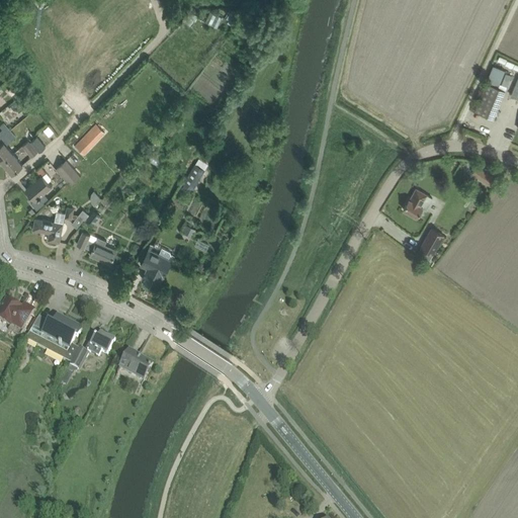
[(213,13),(208,24),(220,29),(225,18),(213,13)]
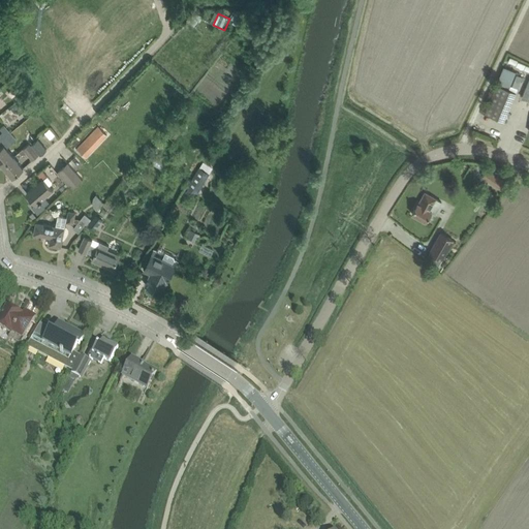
[(200,29),(205,19),(197,16),(192,27),(200,29)]
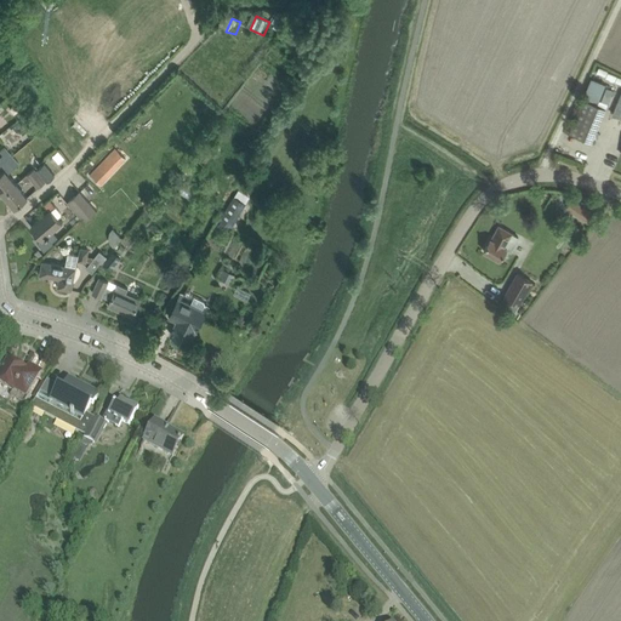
[(597,104),(605,84),(591,78),(582,98),(597,104)]
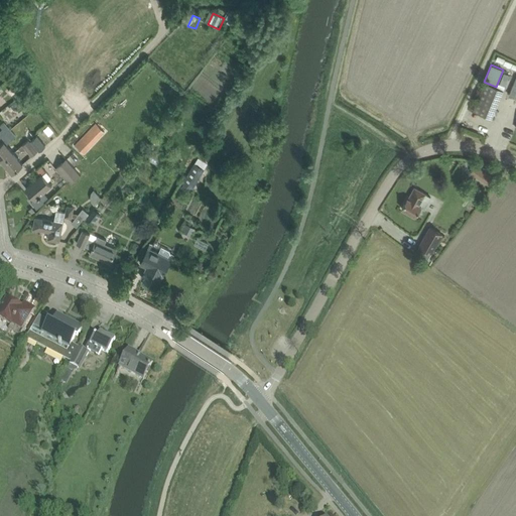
[(505,86),(509,75),(504,73),(499,84),(505,86)]
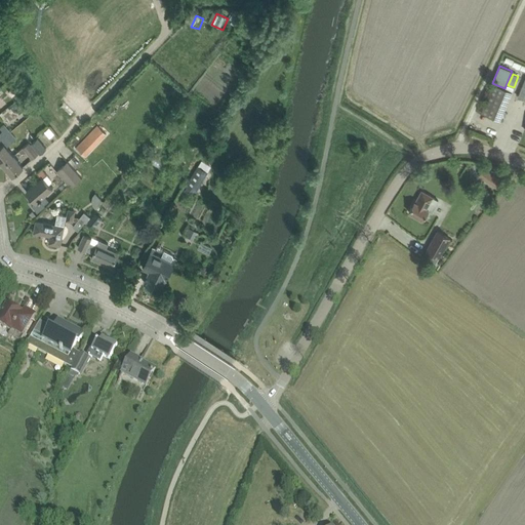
[(180,127),(173,122),(164,135),(171,140),(180,127)]
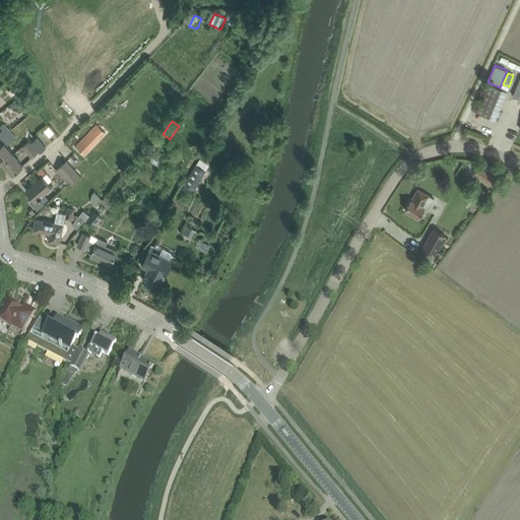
[(0,126),(2,129),(0,131),(0,138),(10,130),(4,123),(0,126)]
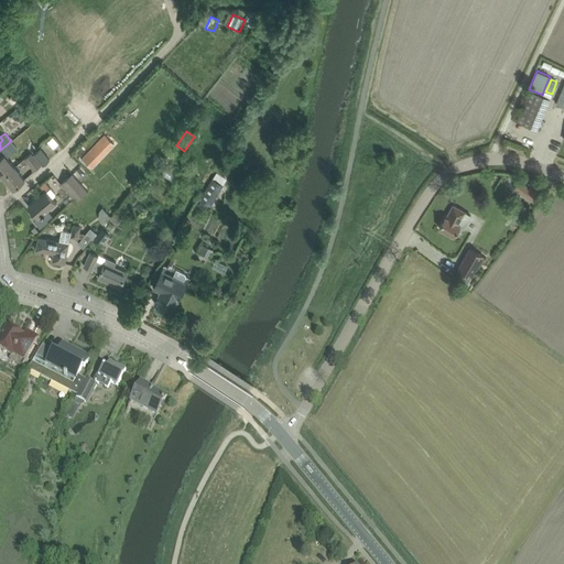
[(91,167),(114,143),(105,134),(82,159),(91,167)]
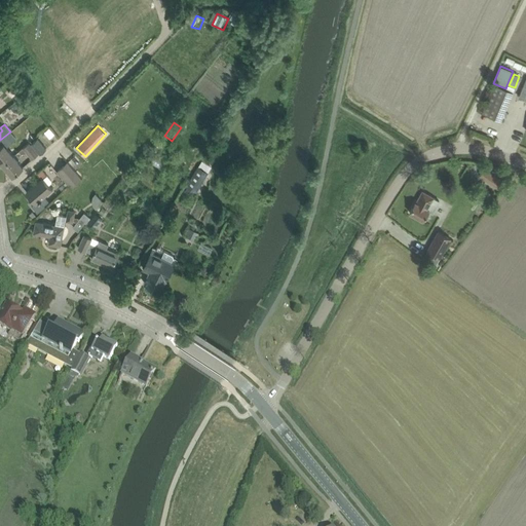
[(42,136),(48,144),(59,137),(52,128),(42,136)]
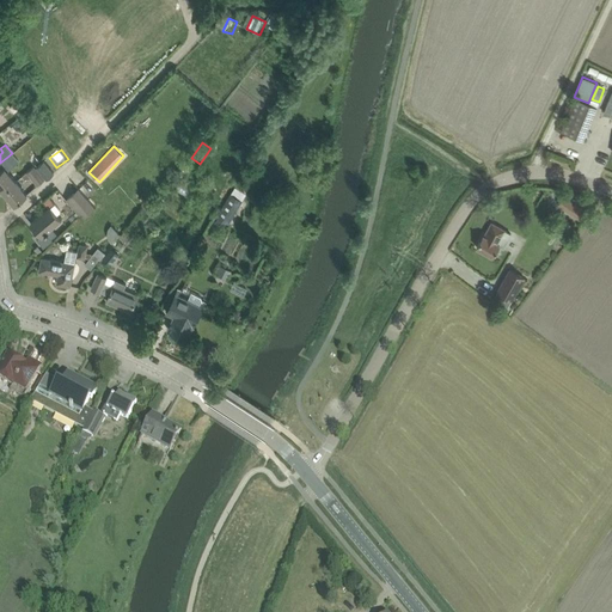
[(0,171),(0,187),(4,191),(16,181),(7,171),(14,165),(14,166),(19,161),(12,153),(0,163),(0,164),(4,169),(0,171)]
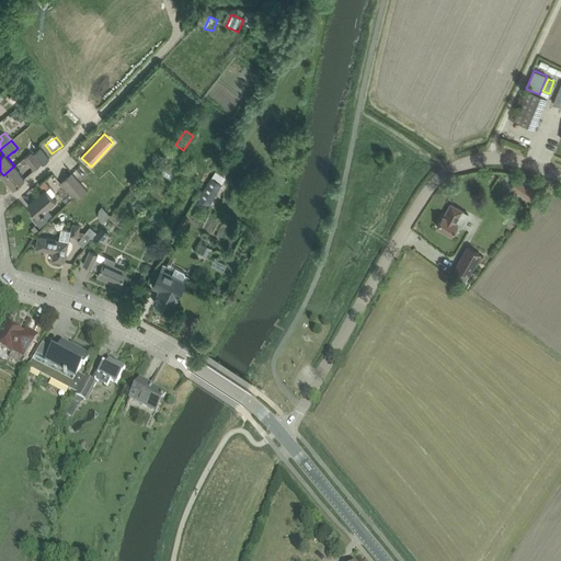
[(39,147),(33,152),(43,164),(49,159),(39,147)]
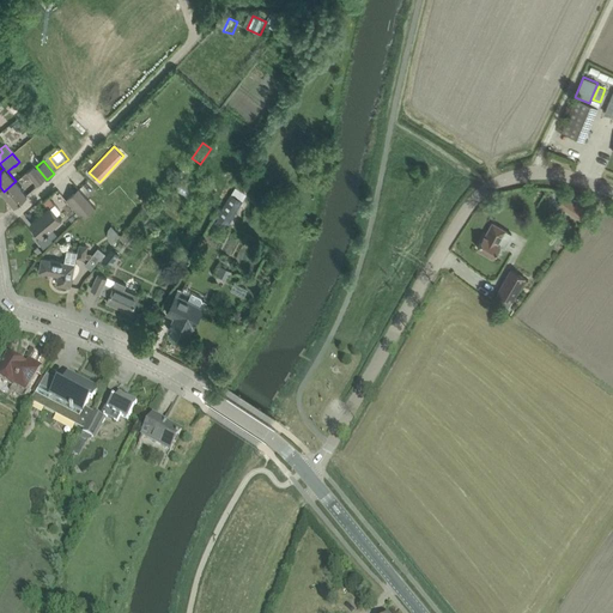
[(38,184),(44,180),(32,167),(26,171),(37,184),(38,184)]
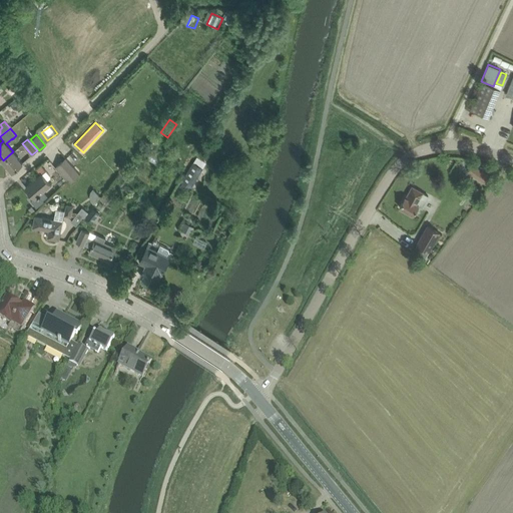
[(3,160),(12,171),(22,162),(16,155),(13,151),(3,160)]
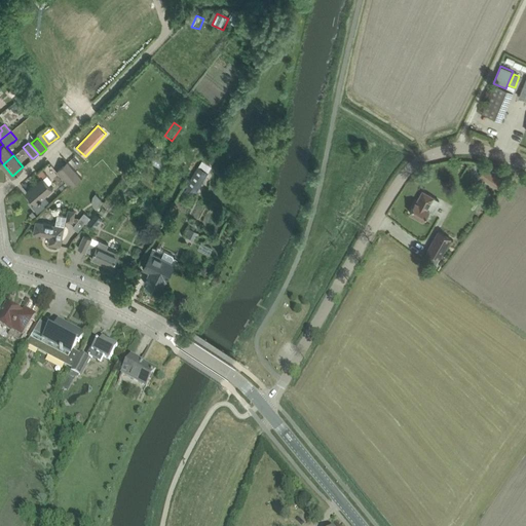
[(60,168),(67,177),(74,185),(77,182),(81,178),(74,170),(67,162),(60,168)]
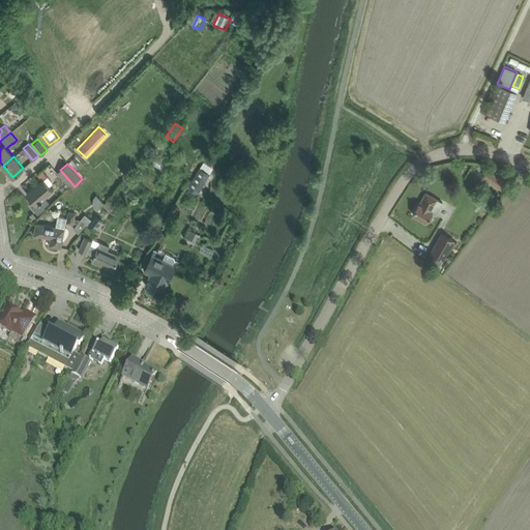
[(50,165),(45,169),(50,174),(55,170),(50,165)]
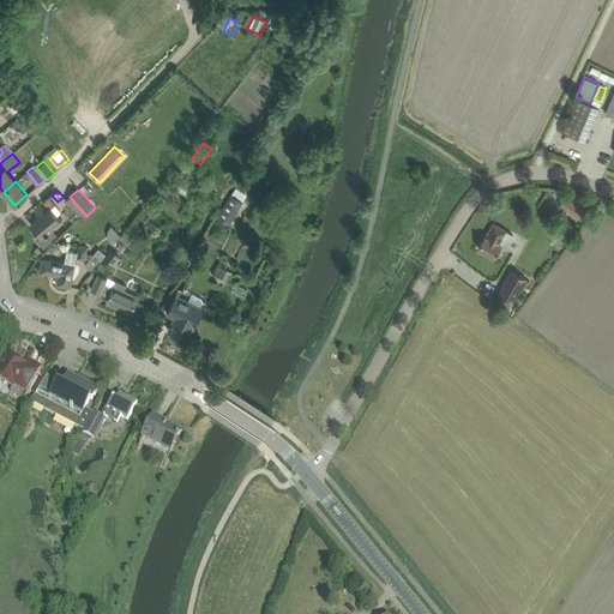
[(216,216),(228,223),(242,200),(230,193),(216,216)]
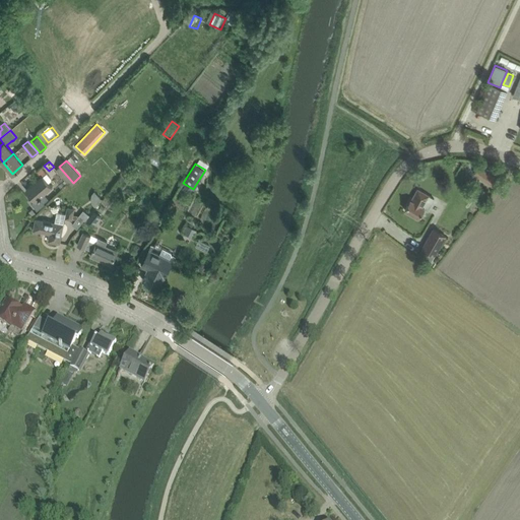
[(479,166),(473,174),(491,185),(496,177),(479,166)]
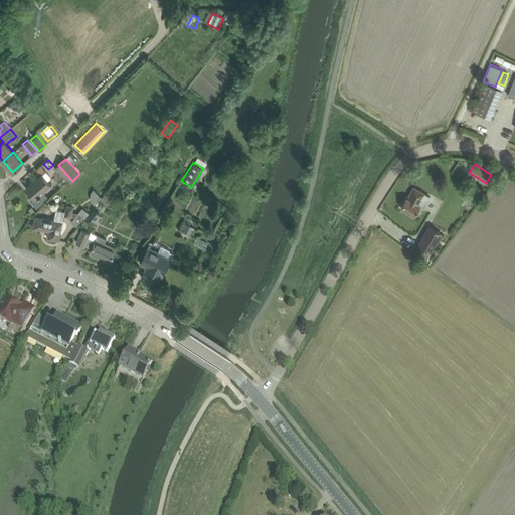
[(31,201),(36,207),(43,202),(38,197),(40,195),(40,194),(50,185),(47,181),(50,179),(50,177),(44,170),(40,173),(41,175),(25,188),(34,198),(31,201)]
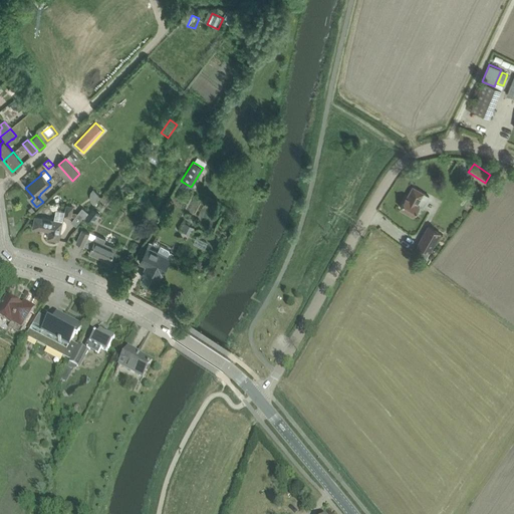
[(79,174),(84,179),(85,180),(89,177),(82,171),(79,174)]
